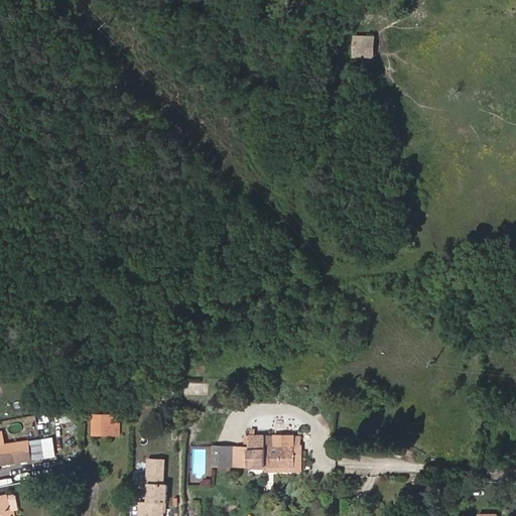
[(356,56),(378,57),(378,34),(356,34),(356,56)]
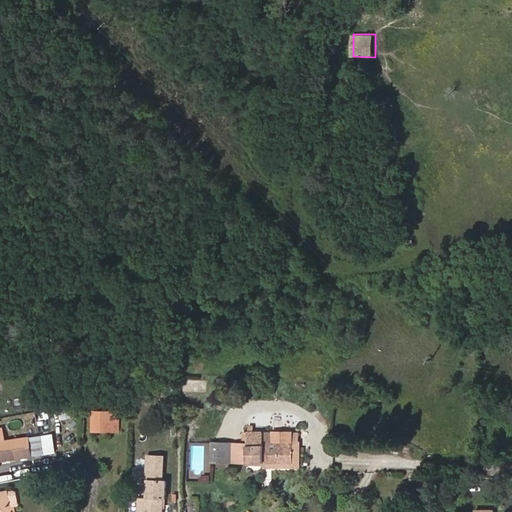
[(159,395),(159,381),(148,381),(149,395),(159,395)]
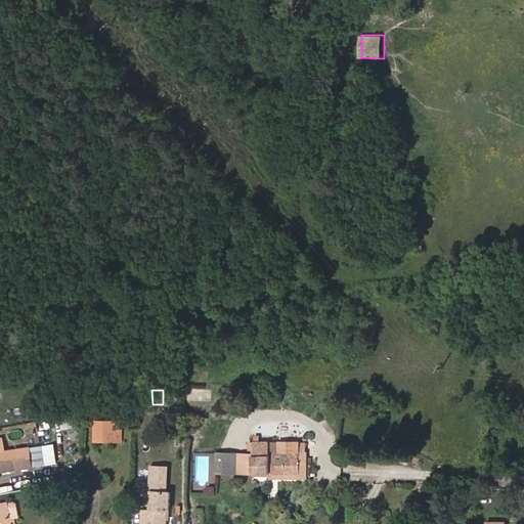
[(51,442),(49,435),(54,434),(49,419),(36,422),(42,445),(51,442)]
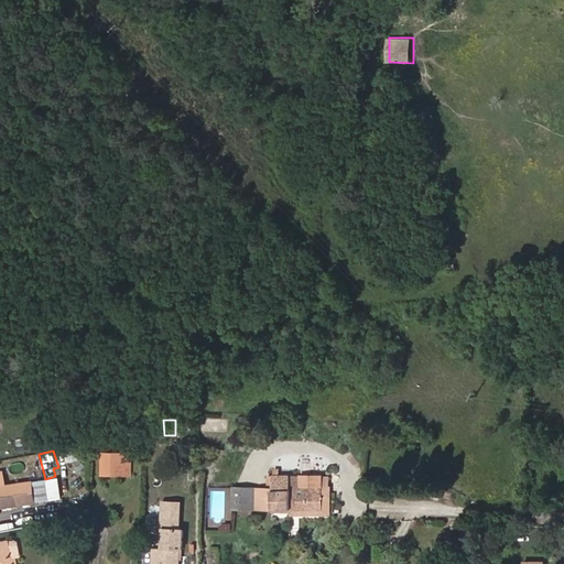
[(130,476),(131,454),(122,454),(122,472),(101,472),(101,475),(130,476)]
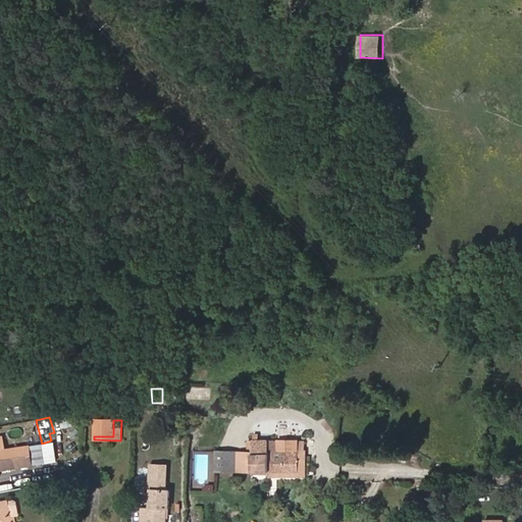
[(113,436),(113,420),(94,420),(94,436),(113,436)]
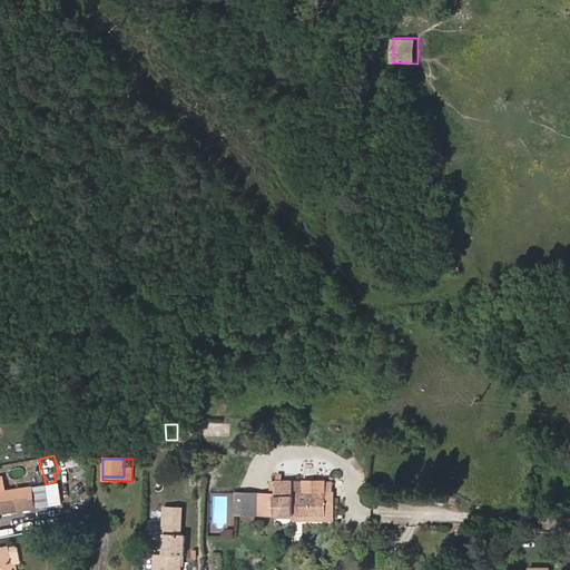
[(333,511),(333,492),(333,482),(317,482),(317,492),(293,492),(293,482),(293,474),(276,474),(276,481),(275,494),(271,494),(261,493),(259,516),(294,516),(326,516),(326,511),(333,511)]
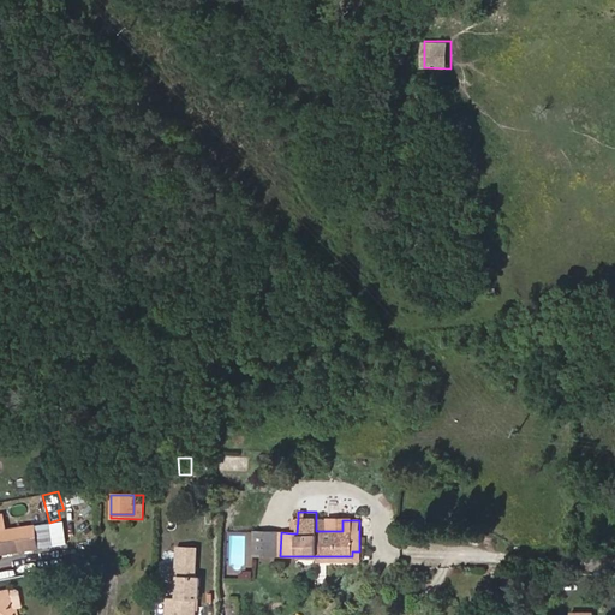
[(342,531),(342,520),(316,520),(316,531),(342,531)]
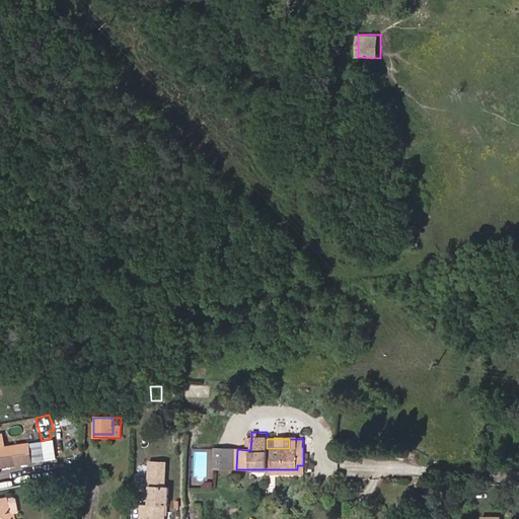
[(0,465),(33,461),(30,443),(0,447),(0,465)]
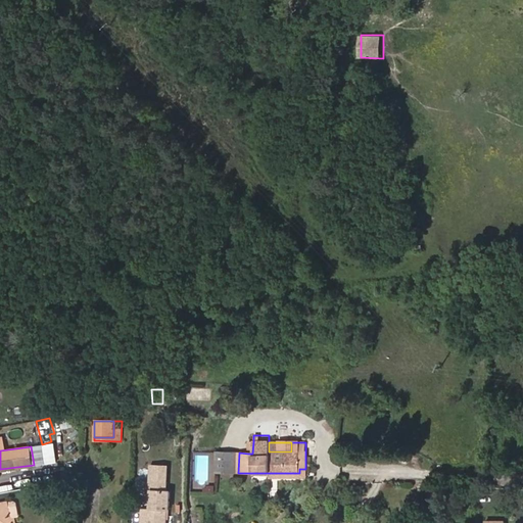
[(236,473),(236,453),(217,453),(217,472),(236,473)]
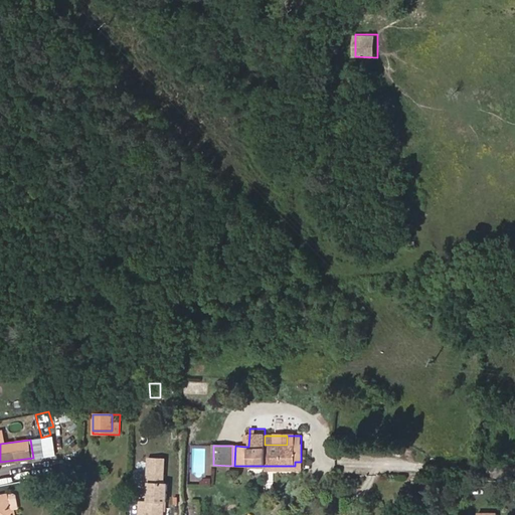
[(167,502),(168,484),(164,484),(166,459),(149,459),(148,483),(150,483),(149,501),(146,501),(145,514),(164,514),(165,501),(167,502)]
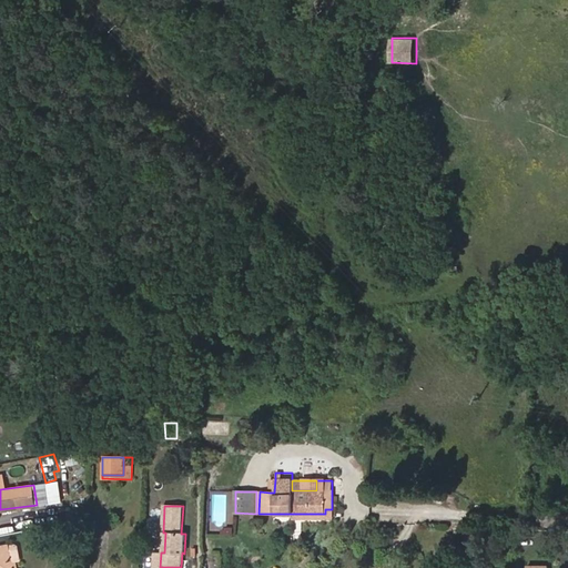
[(332,519),(332,509),(325,509),(325,514),(293,514),(293,519),(332,519)]
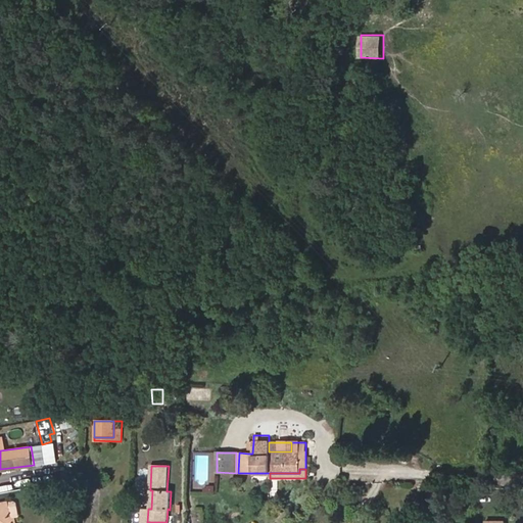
[(0,522),(11,522),(11,518),(14,518),(19,516),(17,503),(14,501),(8,503),(0,504),(0,522)]
